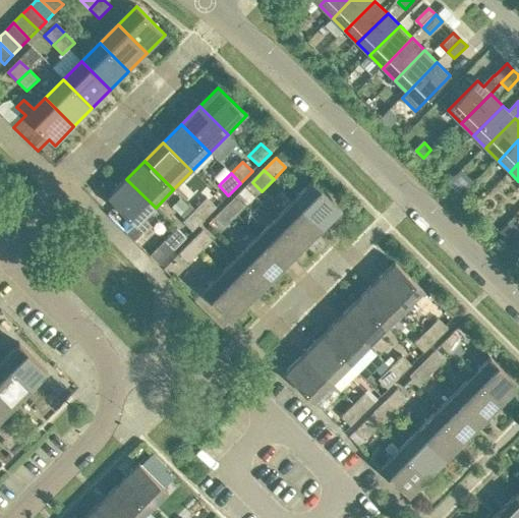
[(156,208),(126,179),(108,198),(146,235),(153,227),(145,219),(156,208)]
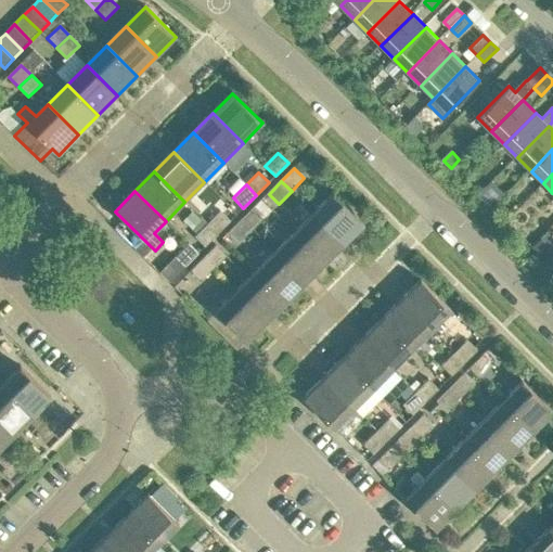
[(334,194),(314,214),(345,244),(364,225),(334,194)]
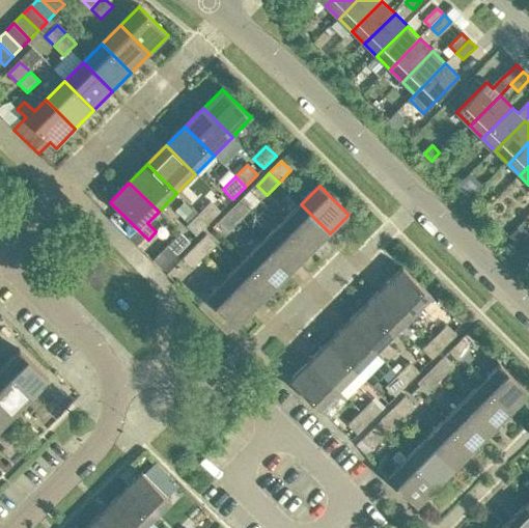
[(244,198),(232,211),(242,220),(254,207),(244,198)]
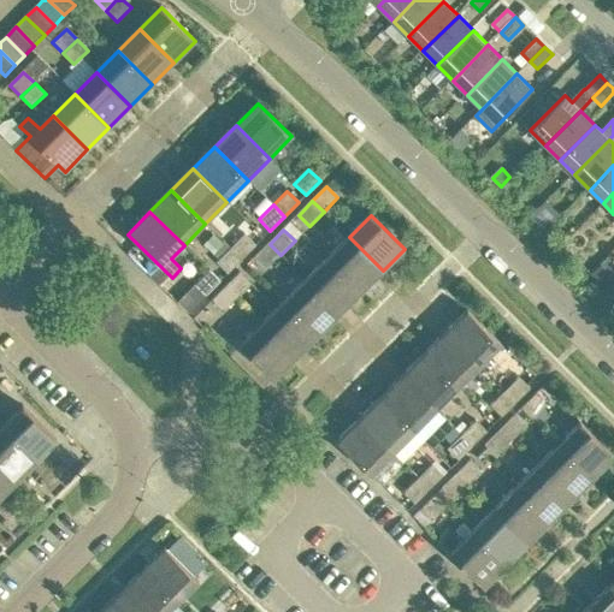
[(244,235),(230,248),(241,260),(255,245),(244,235)]
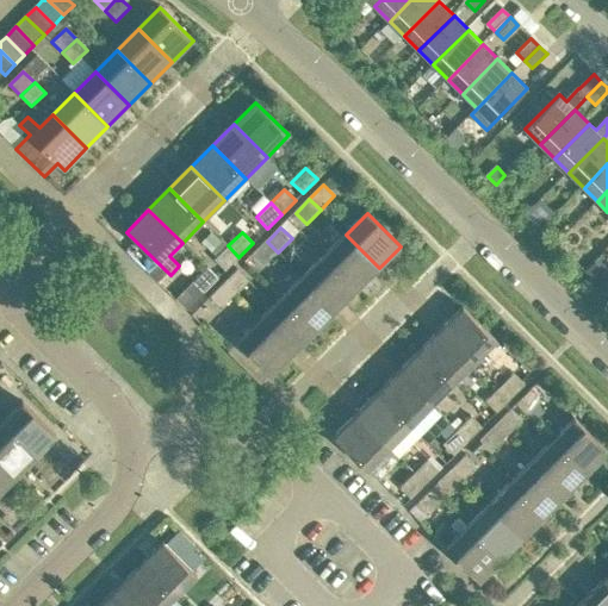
[(346,235),(324,256),(358,289),(379,268),(346,235)]
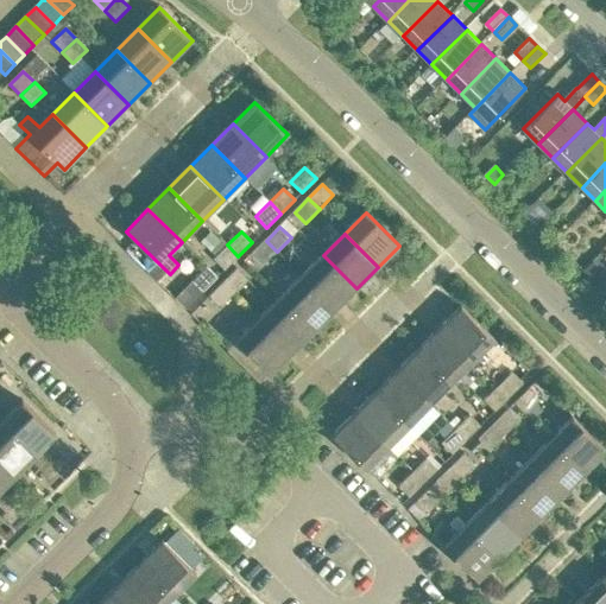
[(277,252),(266,241),(252,255),(263,266),(277,252)]
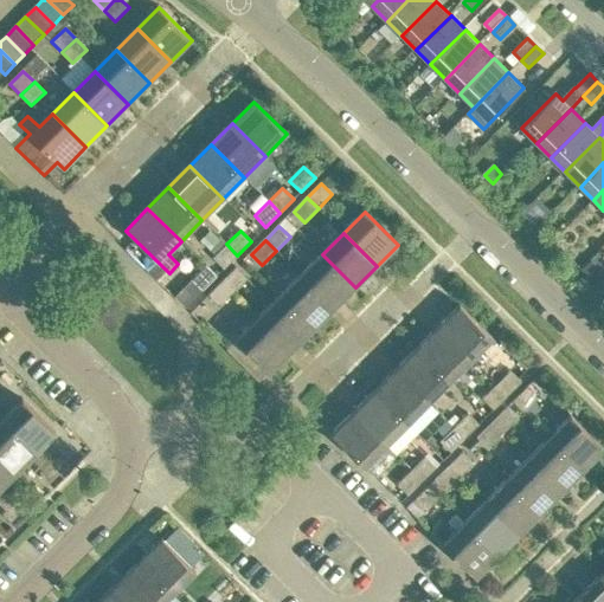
[(237,256),(226,244),(212,258),(224,269),(237,256)]
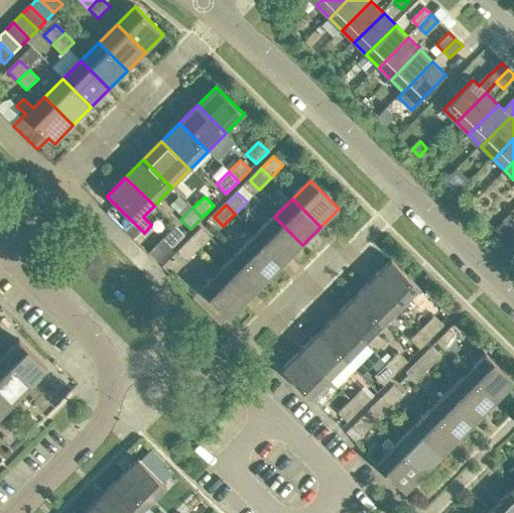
[(274,217),(256,235),(284,263),(302,245),(274,217)]
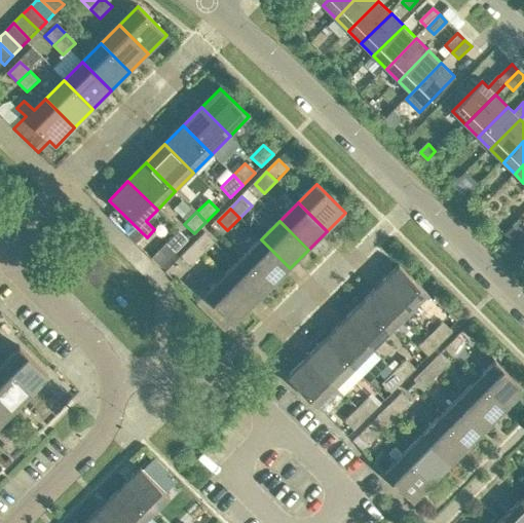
[(523,238),(514,227),(504,236),(517,249),(523,243),(523,238)]
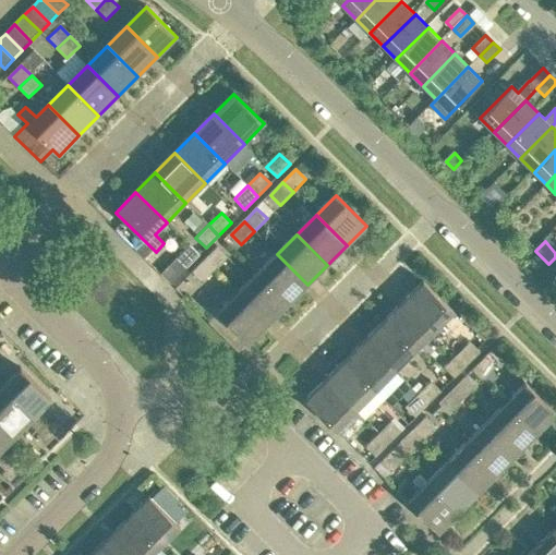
[(176,257),(186,268),(200,254),(189,244),(176,257)]
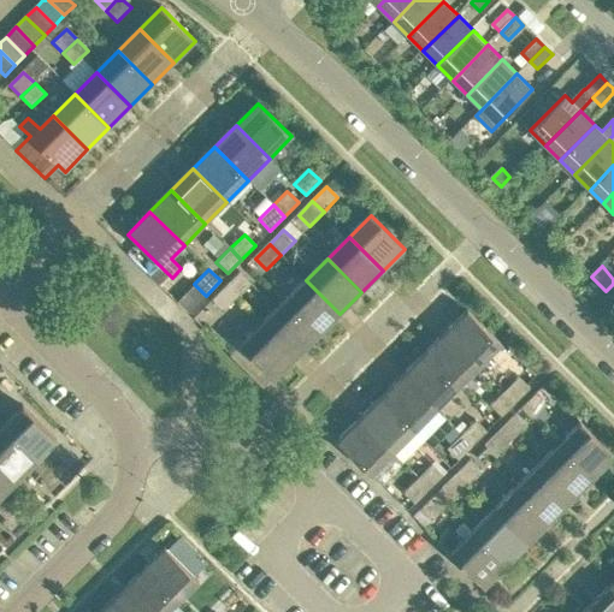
[(241,273),(226,287),(237,298),(252,284),(241,273)]
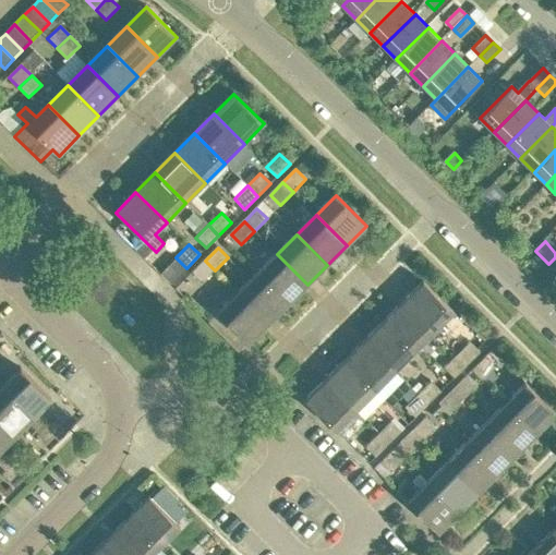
[(277,254),(257,274),(288,304),(307,285),(277,254)]
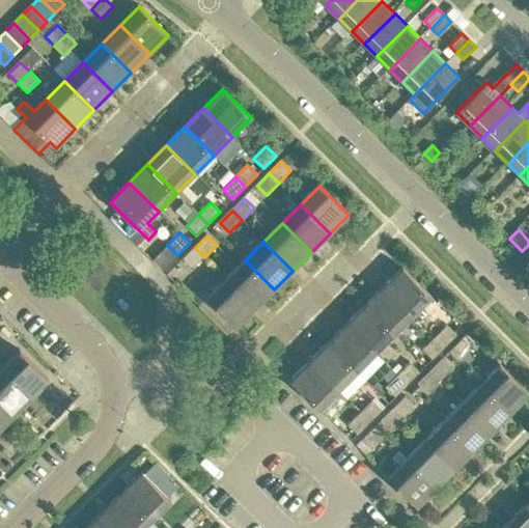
[(204,257),(195,248),(183,260),(192,270),(204,257)]
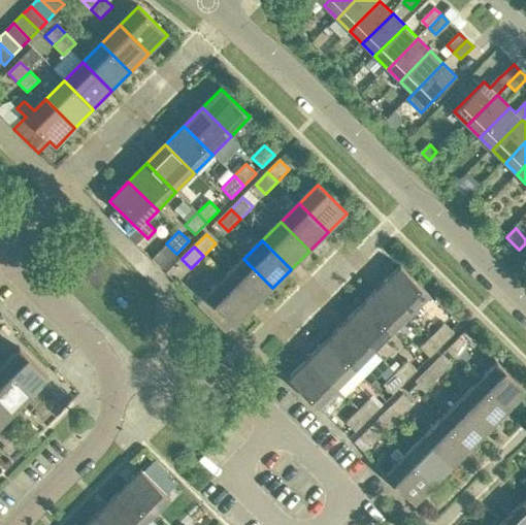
[(243,259),(225,277),(254,306),(272,288),(243,259)]
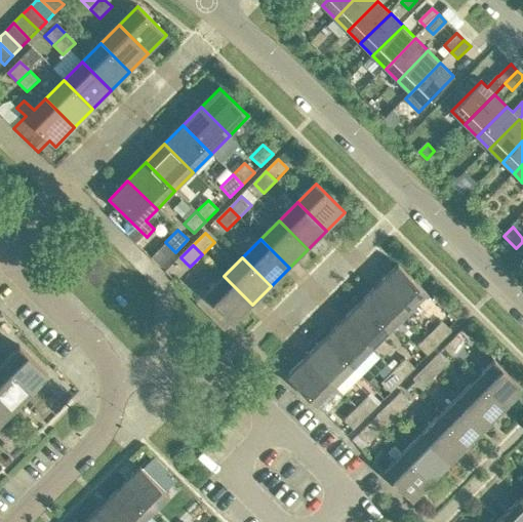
[(398,266),(379,284),(410,314),(429,295),(398,266)]
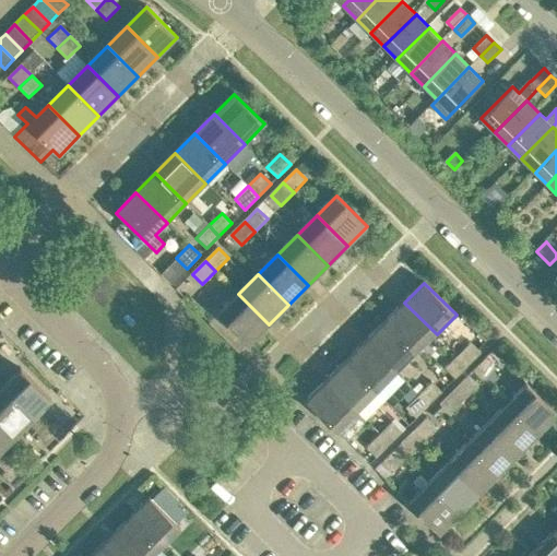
[(269,324),(238,294),(218,315),(249,345),(269,324)]
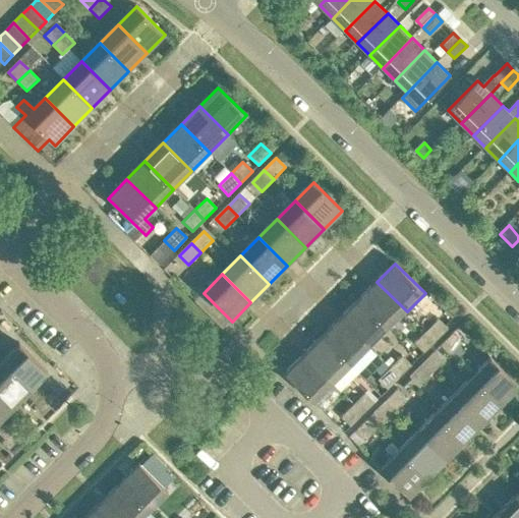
[(377,282),(358,300),(388,330),(407,311),(377,282)]
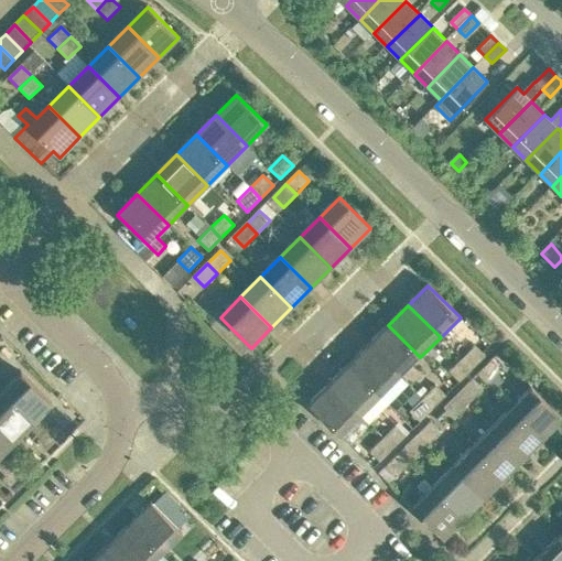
[(388,325),(368,345),(400,377),(420,357),(388,325)]
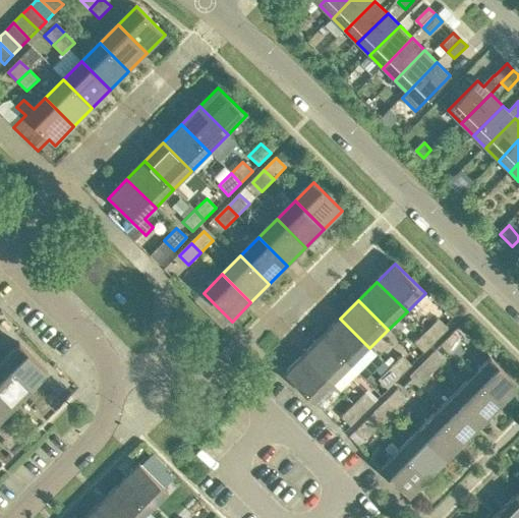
[(340,319),(323,337),(351,365),(369,348),(340,319)]
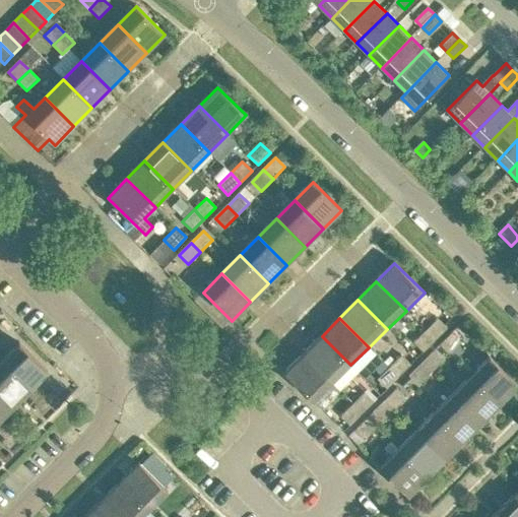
[(438,319),(427,331),(436,340),(448,329),(438,319)]
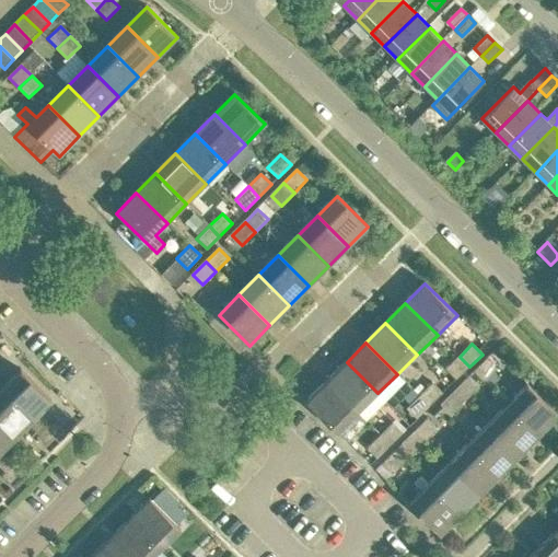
[(469,367),(460,357),(446,370),(456,380),(469,367)]
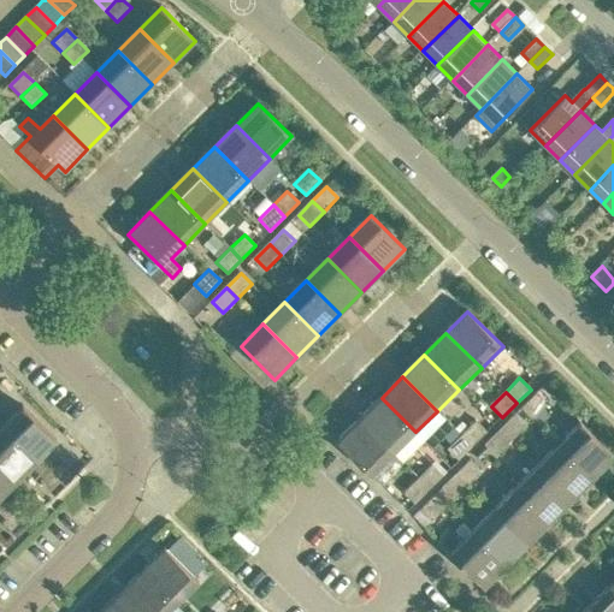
[(521,409),(533,420),(548,405),(536,394),(521,409)]
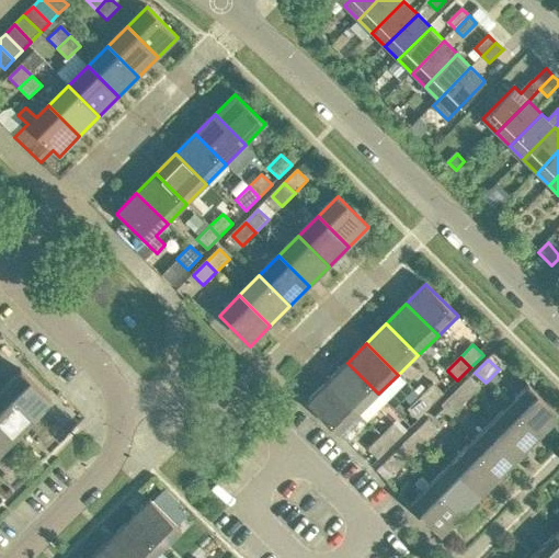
[(348,363),(328,383),(358,413),(378,394),(348,363)]
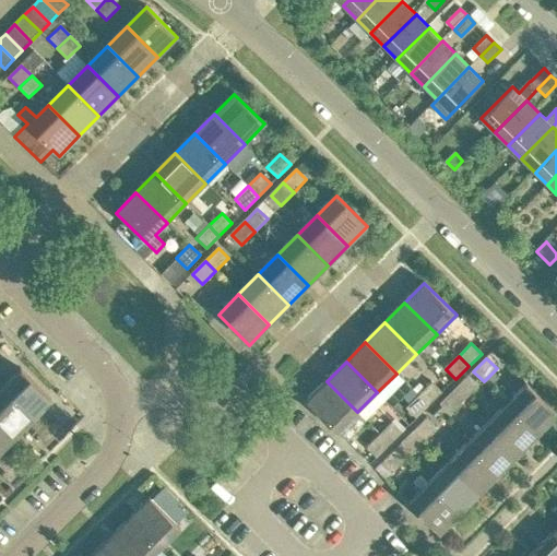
[(22,370),(3,389),(34,420),(30,424),(42,437),(51,427),(39,414),(52,401),(22,370)]
